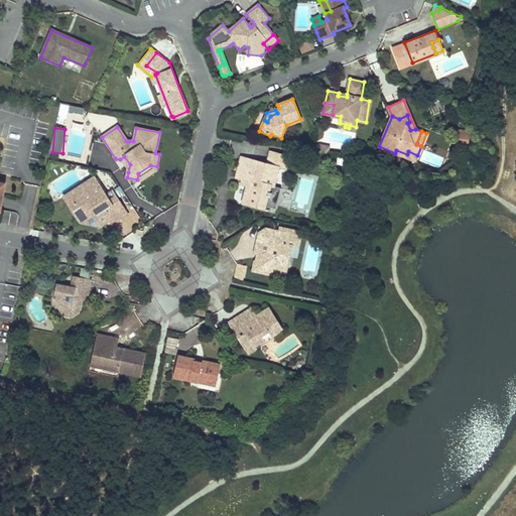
[(469,147),(471,134),(461,133),(460,142),(463,142),(463,144),(467,144),(467,146),(469,147)]
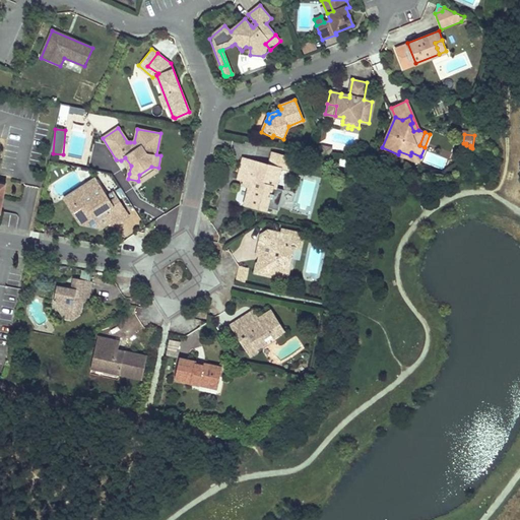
[(398,154),(418,163),(420,156),(411,152),(410,155),(399,151),(398,154)]
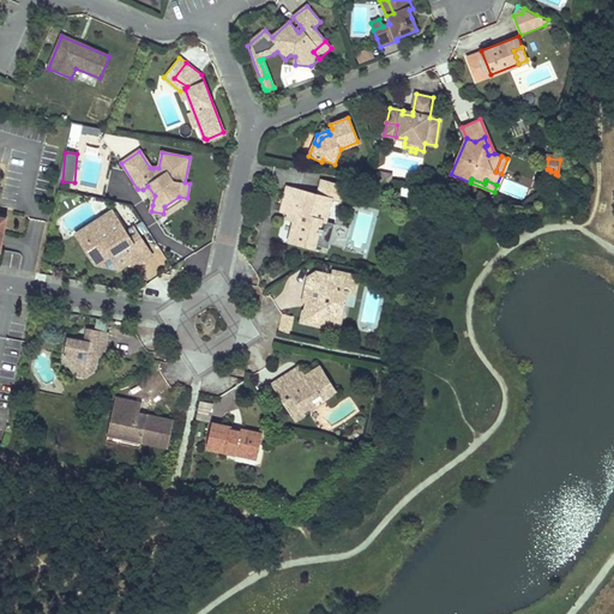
[(335,185),(320,181),(317,194),(331,199),(335,185)]
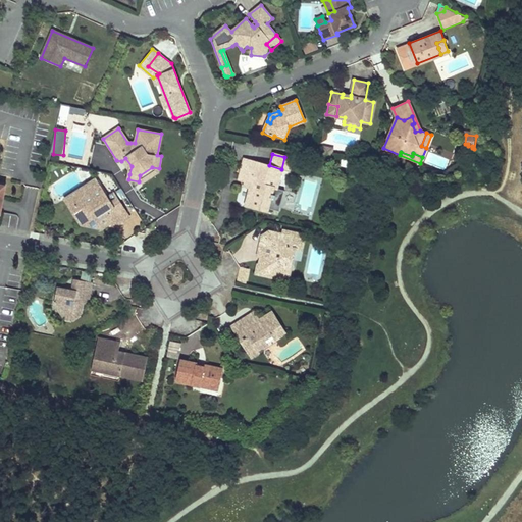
[(290,171),(293,159),(284,157),(281,169),(290,171)]
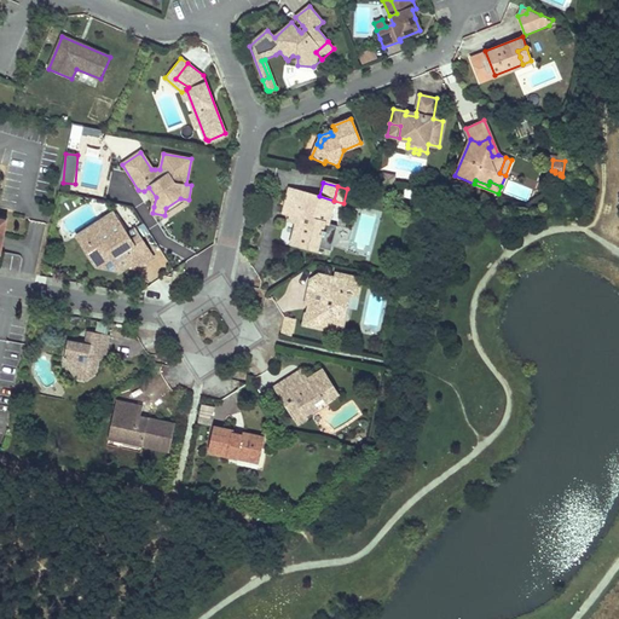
[(149,187),(144,191),(154,207),(156,197),(149,187)]
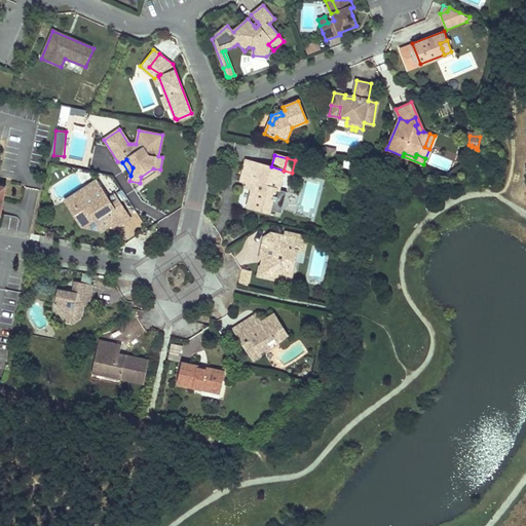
[(259,207),(264,209),(270,210),(273,197),(276,198),(284,171),(271,166),(258,163),(246,160),(240,181),(246,182),(253,184),(251,190),(247,207),(259,210),(259,207)]
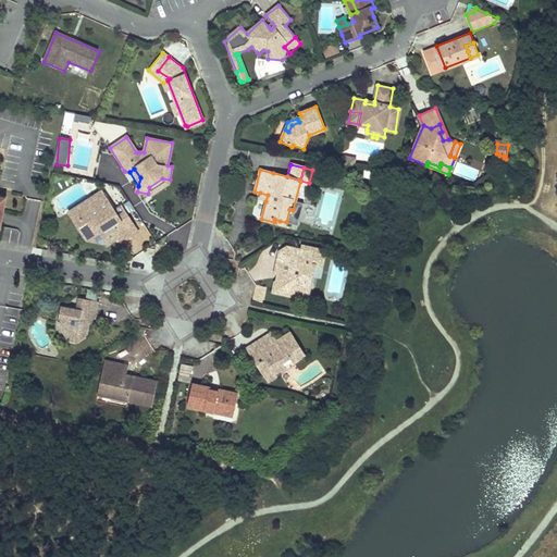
[(162,178),(149,187),(148,194),(152,195),(168,185),(170,180),(162,178)]
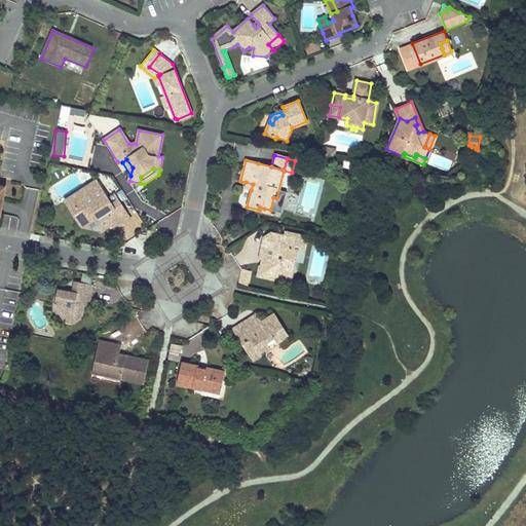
[(112,225),(113,227),(115,229),(130,220),(120,203),(114,209),(109,199),(97,181),(66,200),(79,223),(91,214),(98,223),(107,217),(112,225)]
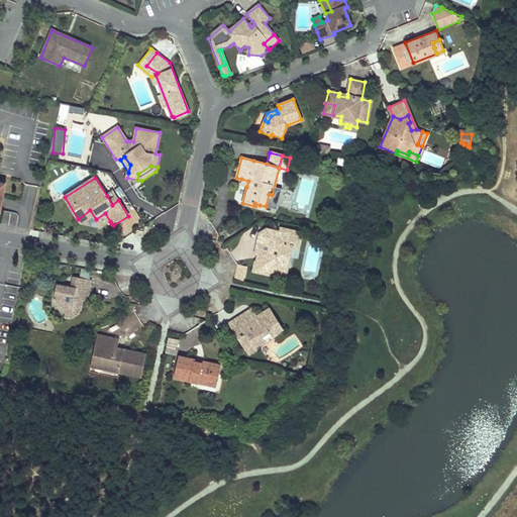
[(112,205),(118,200),(113,192),(107,196),(112,205)]
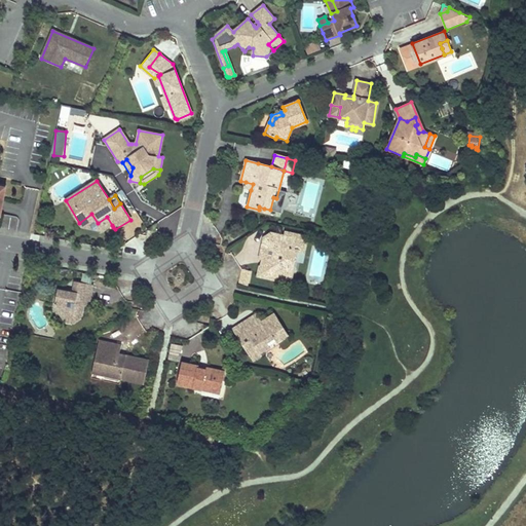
[(273,197),(270,210),(277,212),(280,199),(276,198),(273,197)]
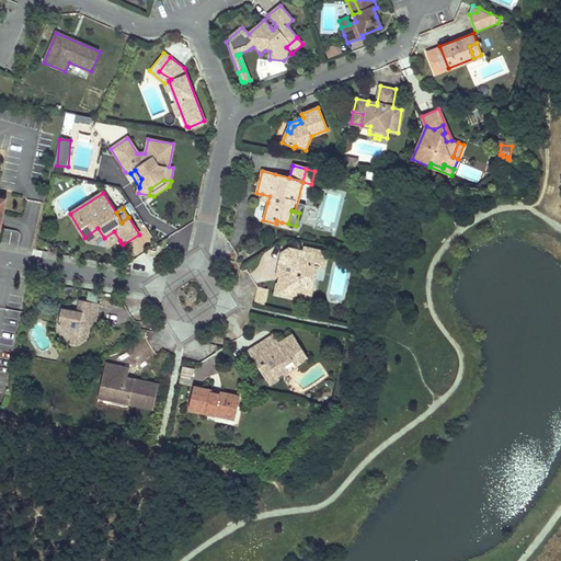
[(98,228),(84,238),(91,248),(110,247),(119,240),(114,231),(104,238),(98,228)]
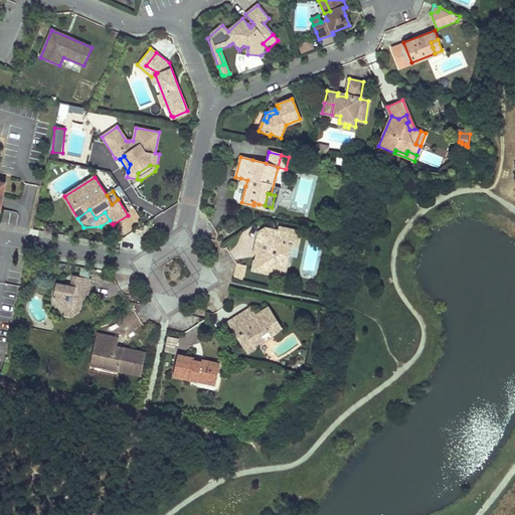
[(289,231),(266,226),(265,234),(259,232),(254,251),(264,254),(269,254),(268,260),(263,265),(262,269),(279,273),(281,263),(287,264),(291,244),(286,243),(289,231)]
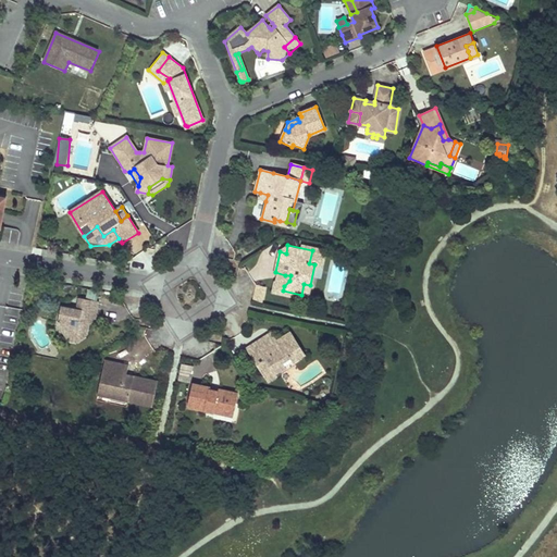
[(304,284),(301,295),(308,296),(310,285),(304,284)]
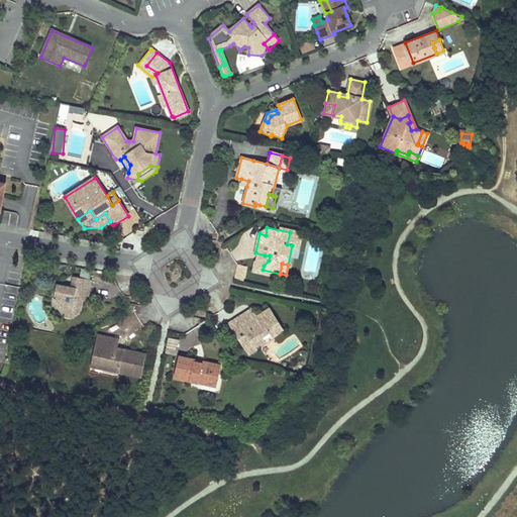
[(245,267),(238,265),(235,280),(242,281),(245,267)]
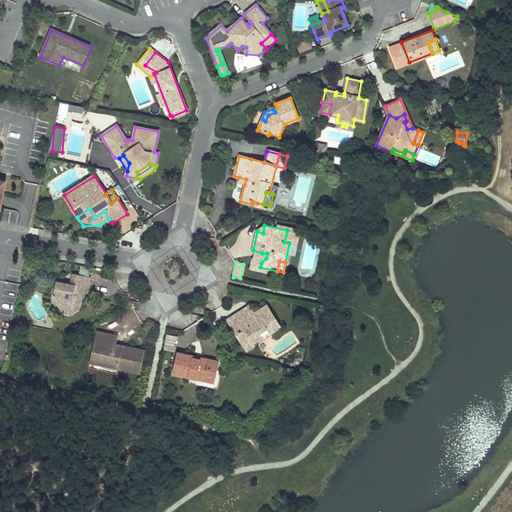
[(78,310),(78,306),(79,302),(76,300),(76,297),(80,298),(81,294),(86,295),(89,278),(73,275),(70,286),(55,283),(52,298),(63,314),(71,308),(78,310)]
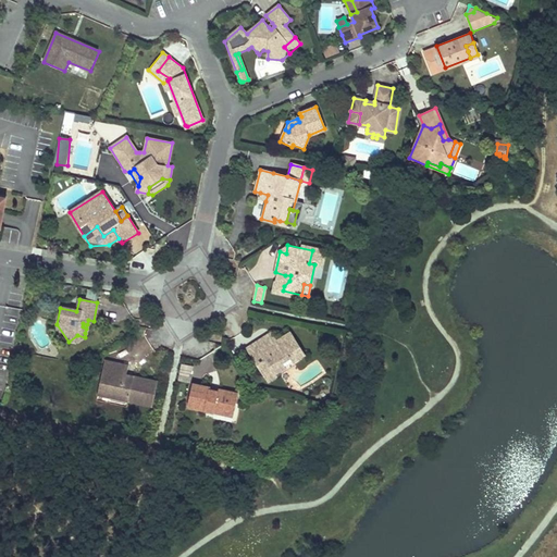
[(276,342),(272,333),(263,337),(269,346),(276,342)]
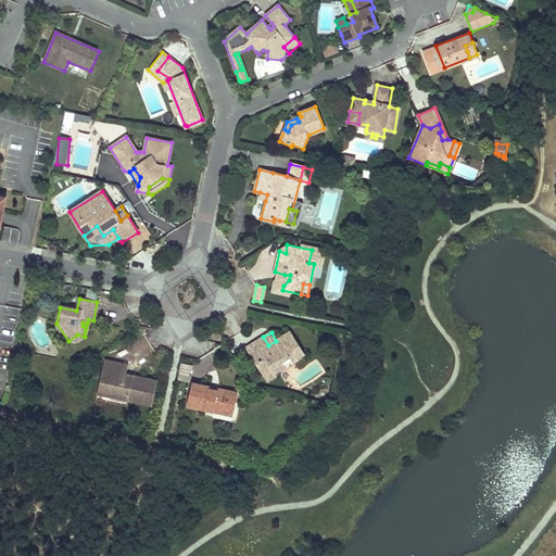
[(289,333),(276,341),(268,345),(263,337),(245,348),(262,375),(266,371),(270,369),(273,373),(281,367),(302,354),(289,333)]
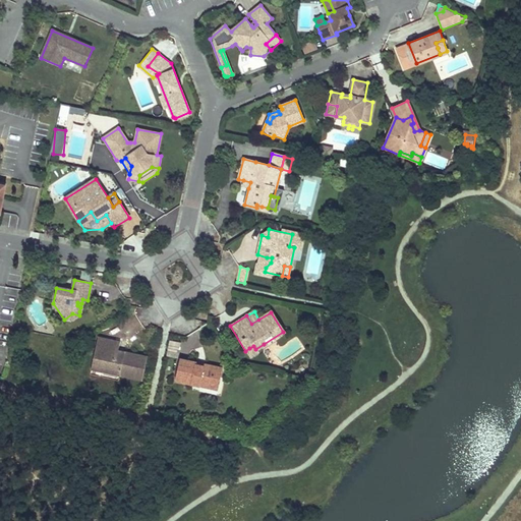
[(98,337),(91,370),(141,382),(147,357),(125,352),(124,357),(121,357),(117,356),(118,351),(120,341),(98,337)]
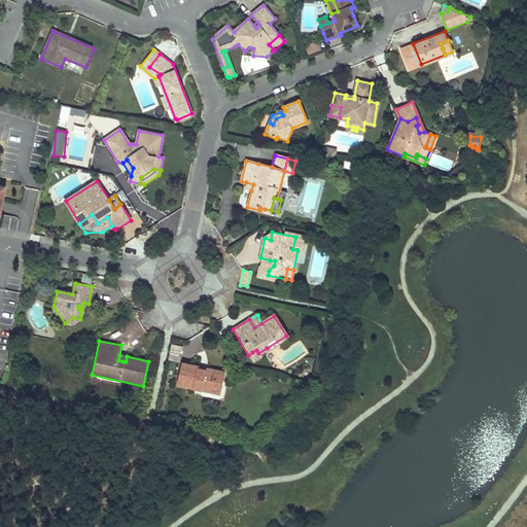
[(182,346),(171,344),(168,359),(179,362),(182,346)]
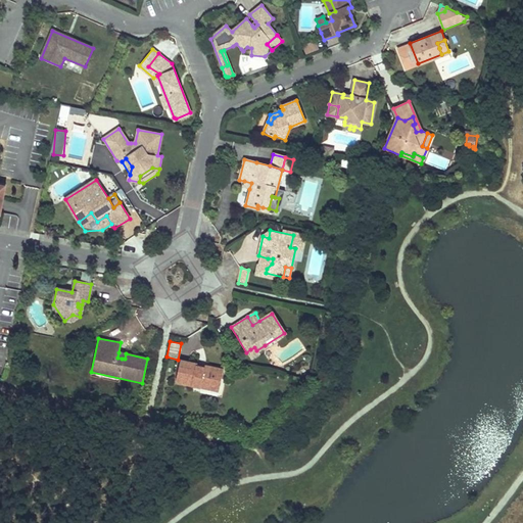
[(268,348),(265,345),(256,350),(254,347),(250,349),(246,352),(250,359),(268,348)]
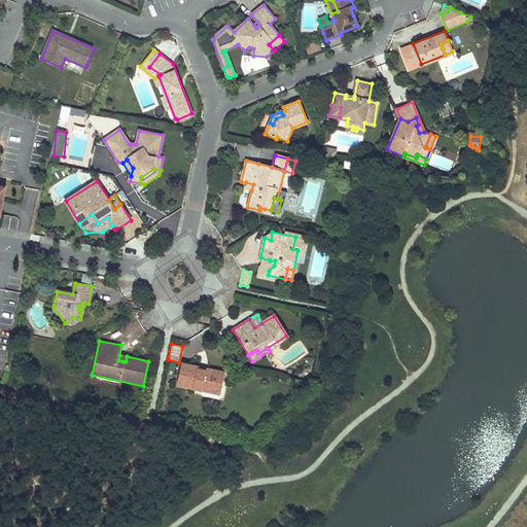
[(225,373),(215,371),(206,369),(205,371),(198,370),(198,366),(181,363),(177,384),(215,392),(217,381),(222,382),(225,373)]
